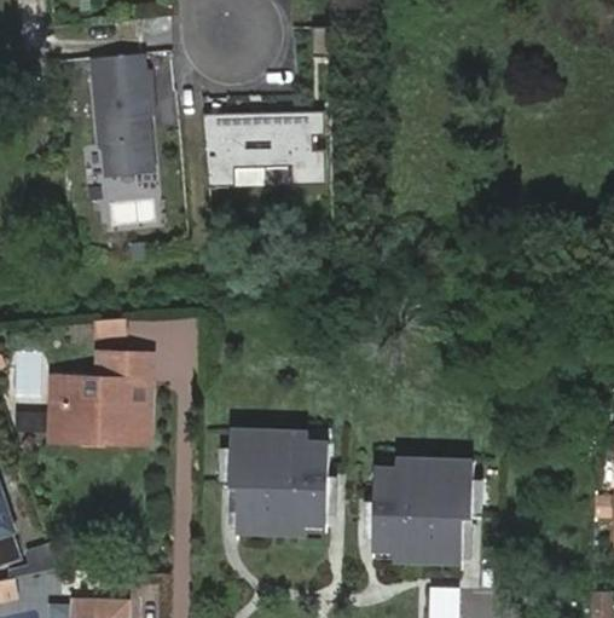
[(335,26),(311,26),(312,56),(335,56),(335,26)]
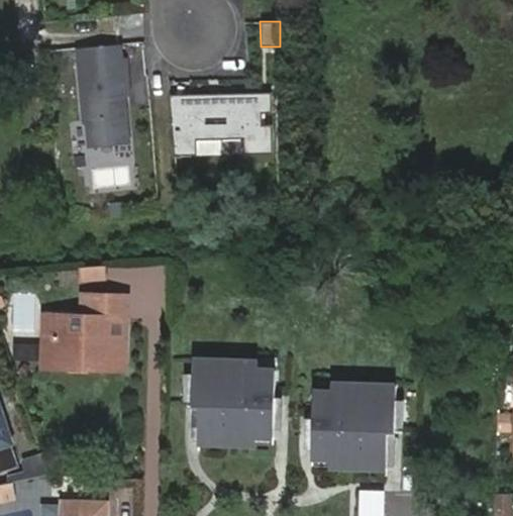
[(117,44),(77,47),(84,120),(87,123),(89,144),(126,140),(123,107),(116,103),(116,95),(127,94),(124,60),(119,61),(117,44)]
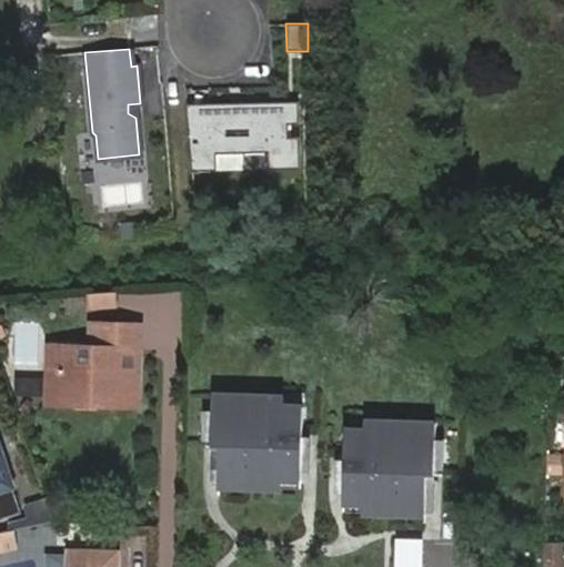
[(294,97),(187,107),(192,173),(218,171),(217,157),(267,152),(269,168),(299,164),(295,134),(285,135),(284,121),(296,120),(294,97)]
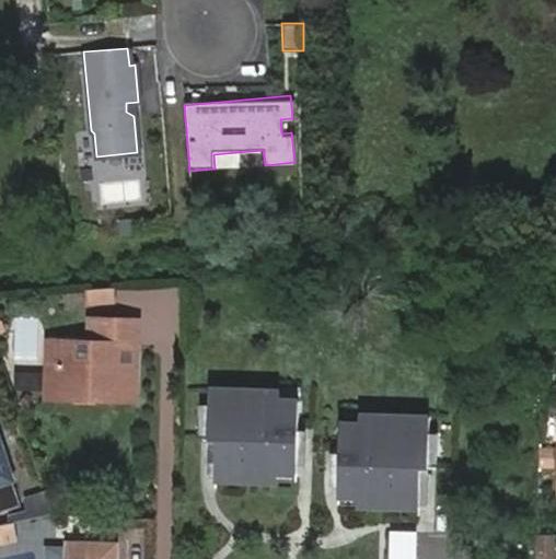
[(78,291),(78,306),(108,305),(107,289),(78,291)]
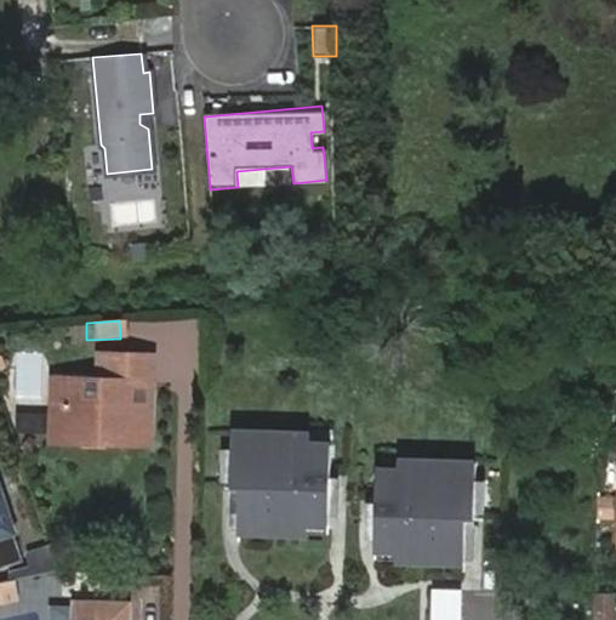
[(96,388),(51,387),(51,442),(78,443),(78,450),(102,450),(102,444),(127,444),(129,391),(144,391),(146,364),(96,363),(96,388)]
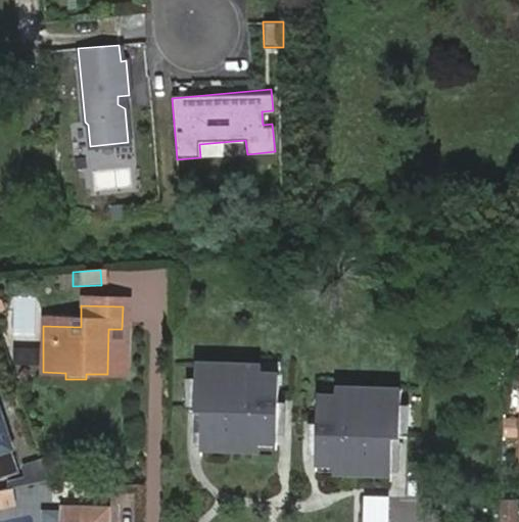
[(121,380),(122,329),(108,329),(107,374),(86,374),(86,379),(121,380)]
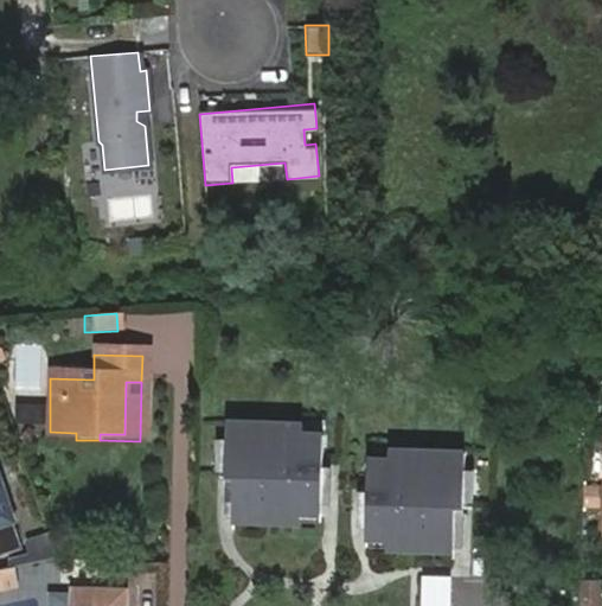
[(318,422),(223,420),(223,435),(213,435),(212,469),(222,469),(221,512),(231,512),(231,516),(313,520),(314,511),(318,511),(318,501),(327,501),(328,465),(320,465),(321,433),(318,432),(318,422)]
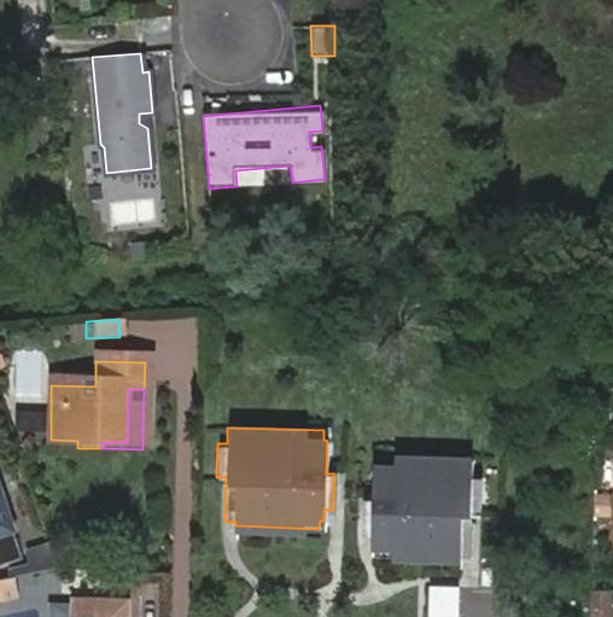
[(472,477),(472,460),(375,457),(375,466),(371,466),(371,500),(362,500),(361,535),(371,536),(369,547),(374,547),(373,556),(457,558),(457,554),(468,556),(470,511),(480,511),(482,477),(472,477)]
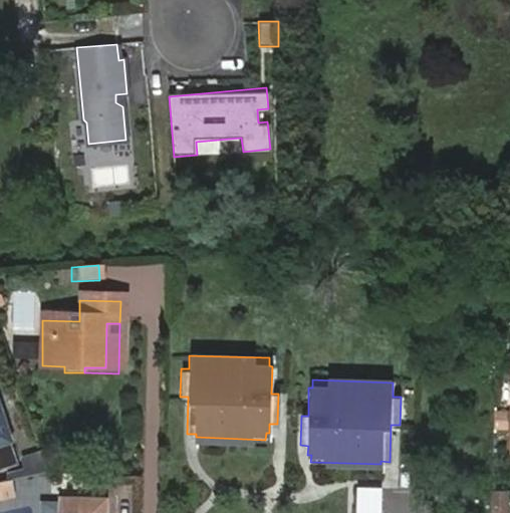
[(0,448),(9,445),(13,443),(0,407),(0,448)]
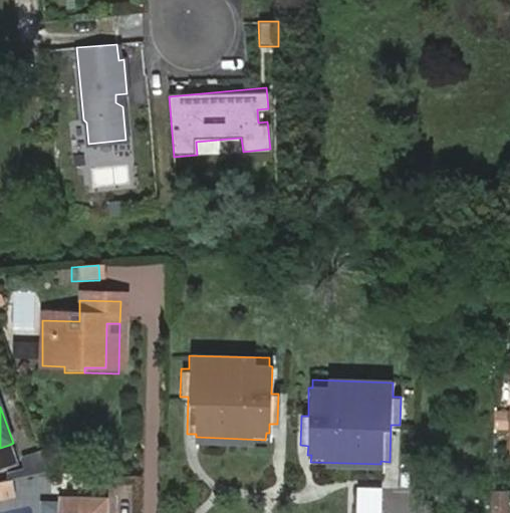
[(0,469),(16,463),(9,445),(0,448),(0,469)]
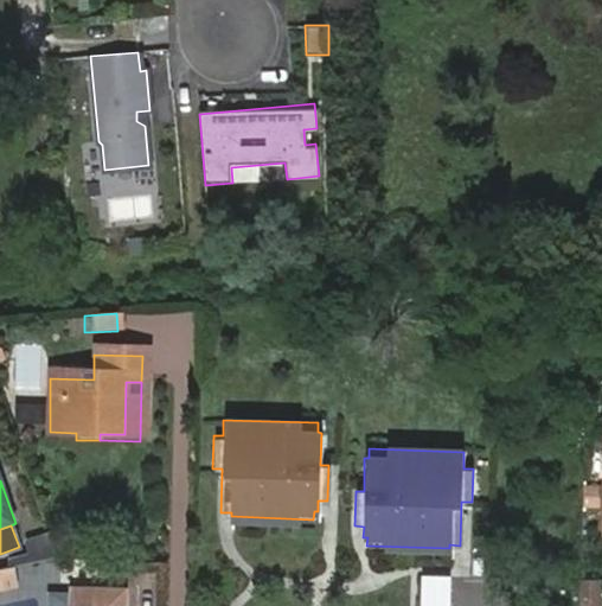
[(12,567),(0,568),(0,591),(14,588),(12,567)]
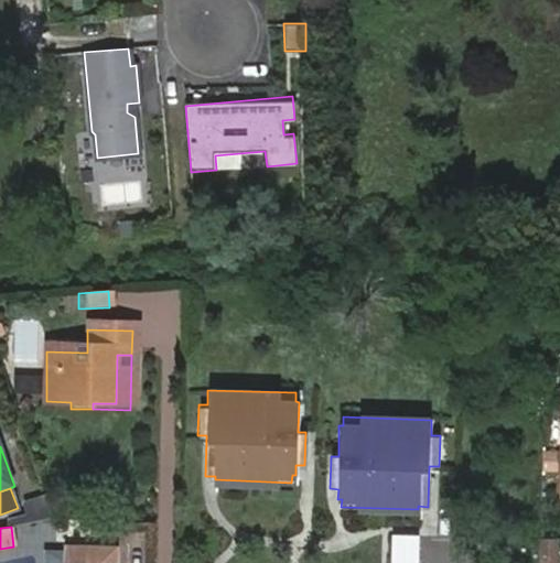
[(411,562),(413,538),(392,537),(390,562),(411,562)]
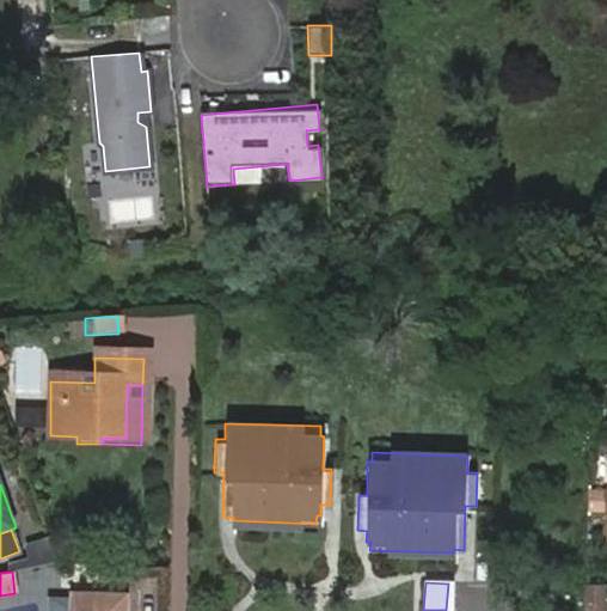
[(601,610),(602,584),(582,584),(580,610),(601,610)]
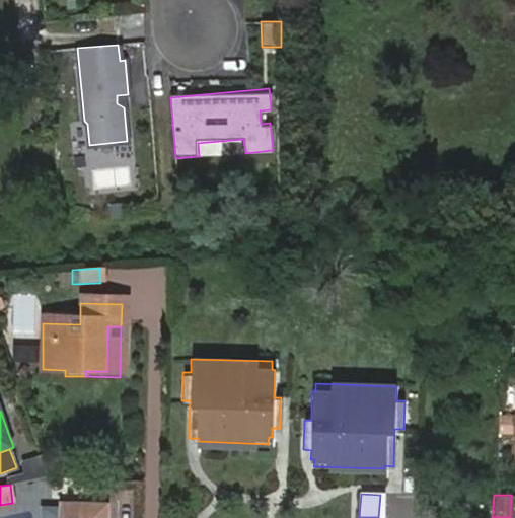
[(60,507),(59,517),(98,517),(99,507),(60,507)]
